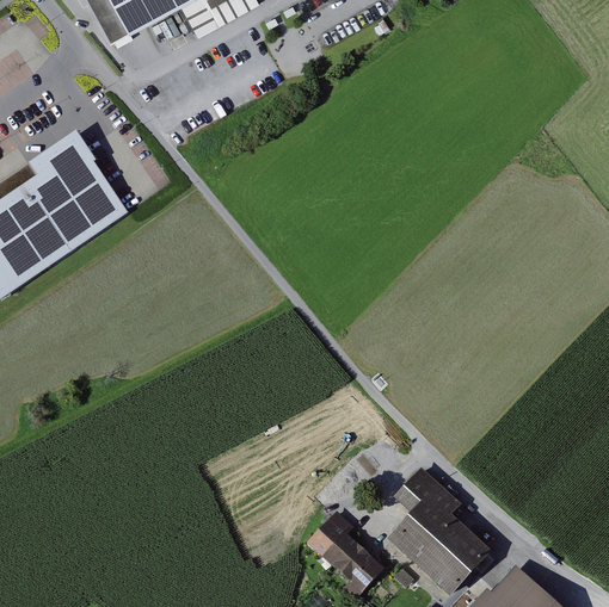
[(86,0),(109,42),(179,4),(197,37),(259,4),(257,0),(86,0)]
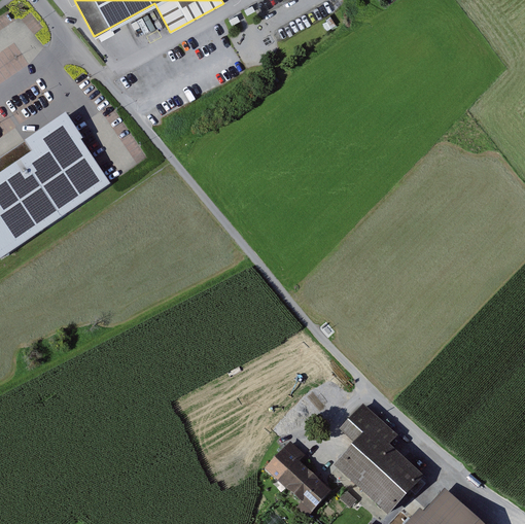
[(0,257),(111,183),(65,115),(28,141),(35,150),(0,174),(0,257)]
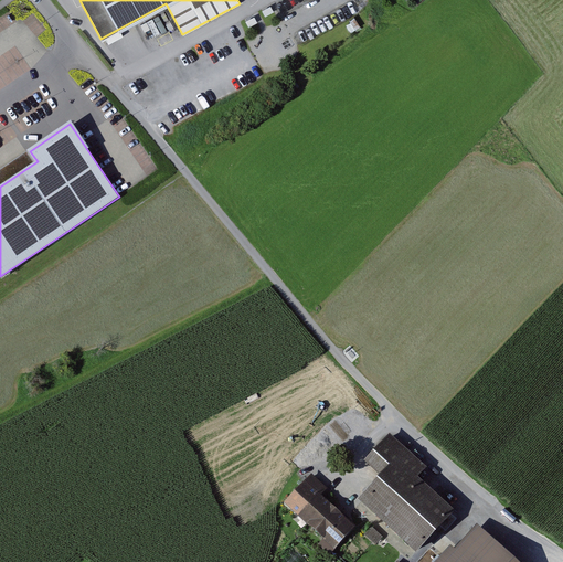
[(371,457),(389,474),(364,500),(417,549),(454,508),(418,475),(427,466),(392,434),(371,457)]
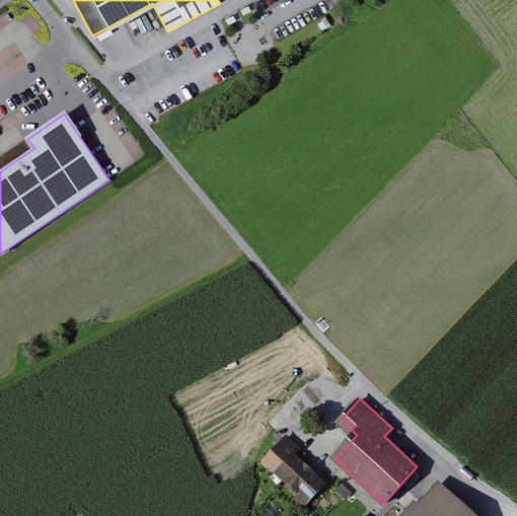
[(275,471),(307,501),(324,482),(293,453),(299,446),(285,434),(273,447),(286,459),(275,471)]
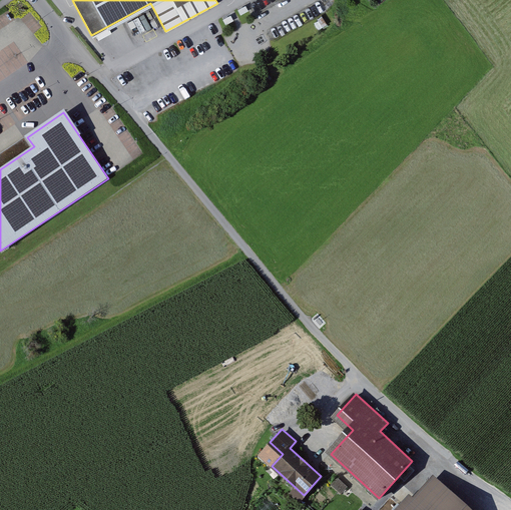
[(476,467),(490,453),(481,445),(468,459),(476,467)]
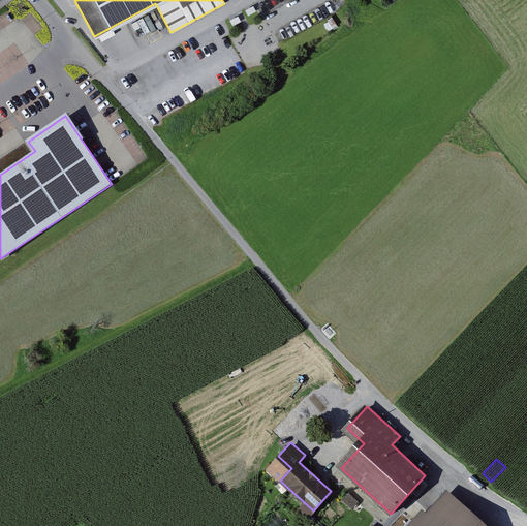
[(405,525),(487,525),(448,490),(428,512),(423,507),(405,525)]
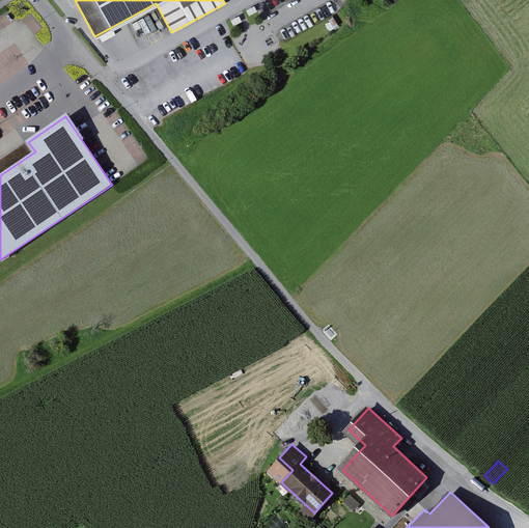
[(344,503),(352,504),(353,495),(344,494),(344,503)]
